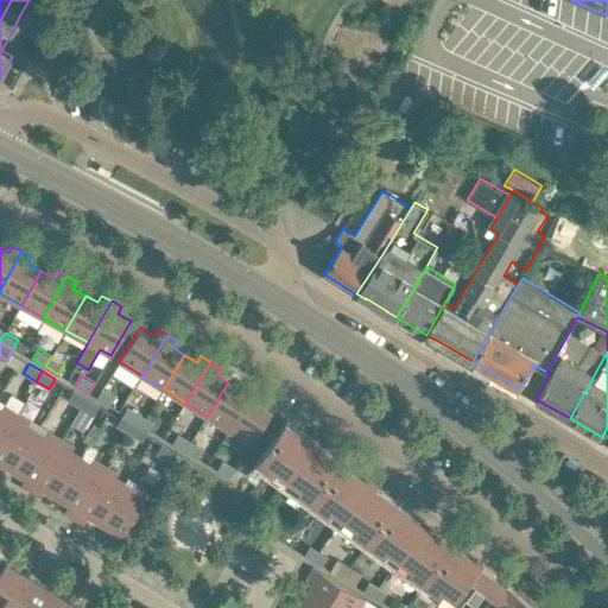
[(228,430),(254,390),(245,384),(240,390),(228,382),(207,416),(228,430)]
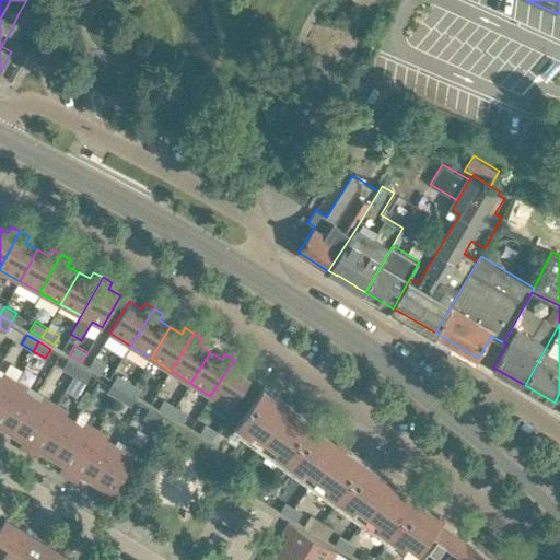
[(106,363),(94,357),(89,365),(101,373),(106,363)]
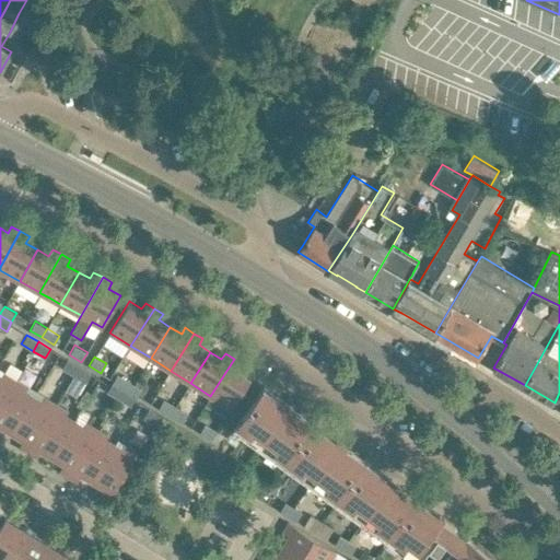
[(73,375),(79,365),(67,359),(61,368),(73,375)]
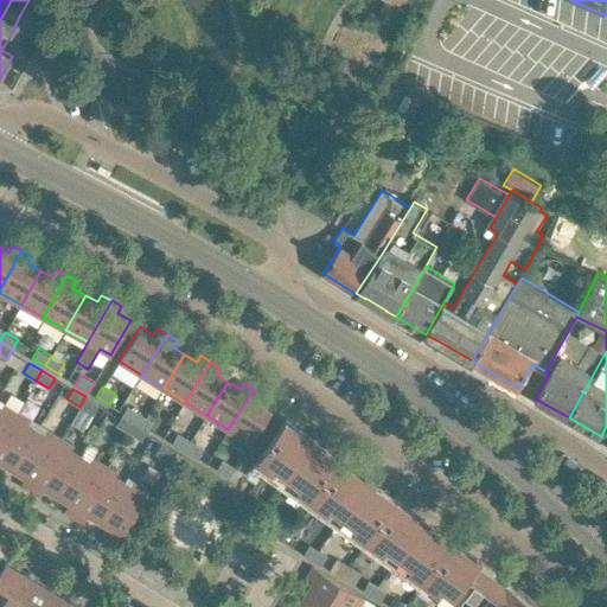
[(250,443),(272,409),(259,401),(263,395),(254,389),(228,429),(250,443)]
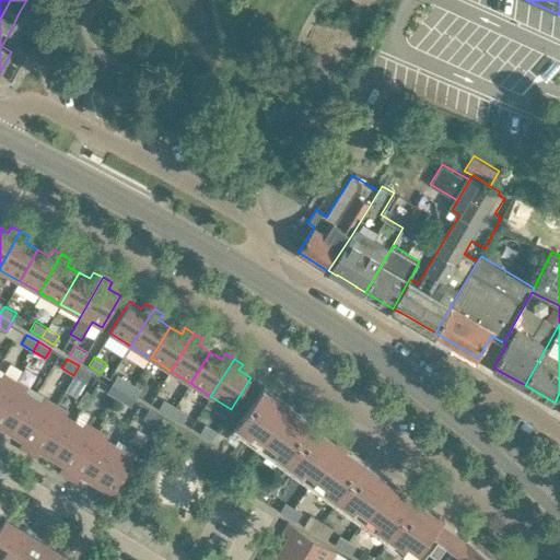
[(79,365),(73,375),(85,382),(91,373),(79,365)]
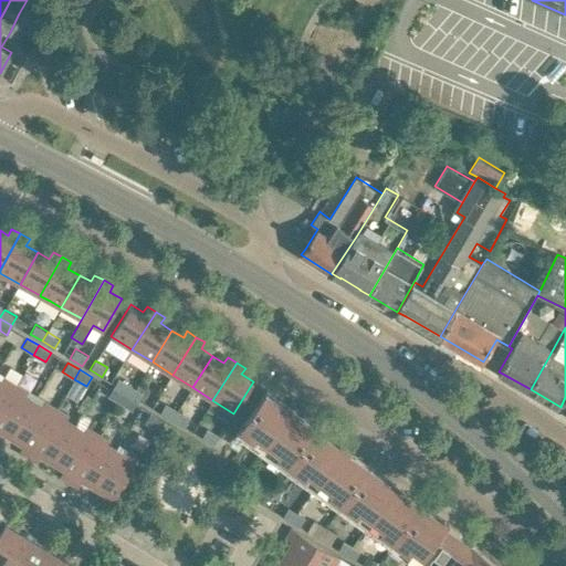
[(0,410),(17,384),(4,377),(2,380),(0,379),(0,410)]
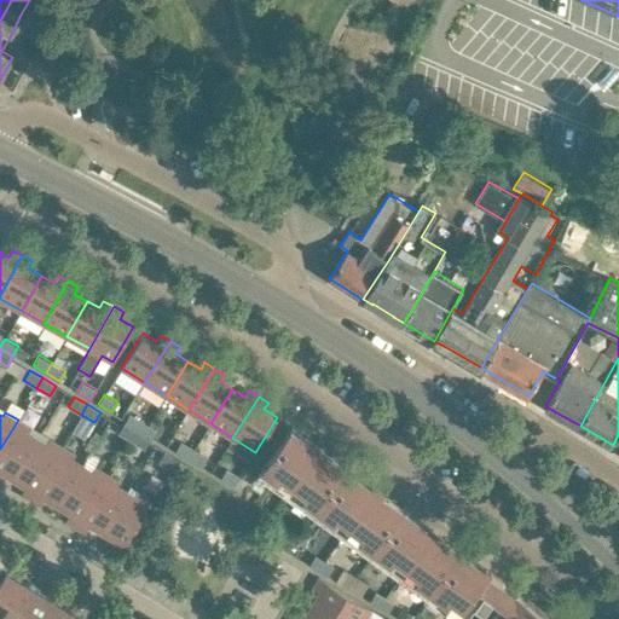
[(137,431),(143,421),(129,412),(123,423),(137,431)]
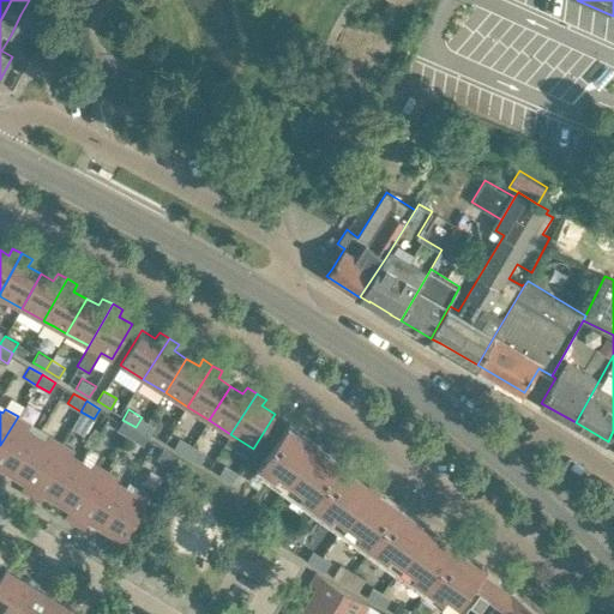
[(13,475),(37,434),(28,428),(30,425),(18,416),(0,445),(0,468),(13,475)]
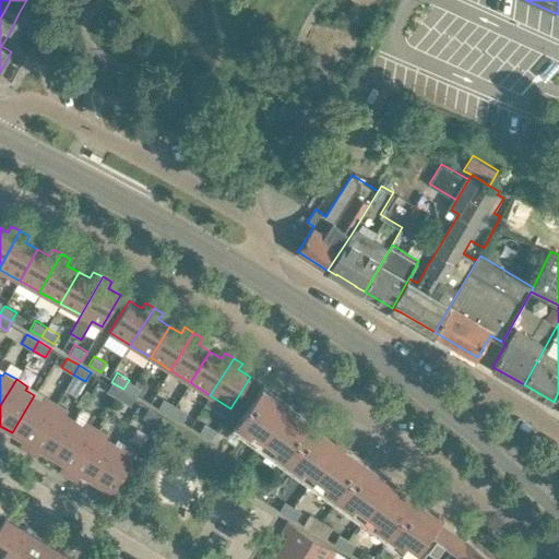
[(123,389),(135,396),(141,388),(129,380),(123,389)]
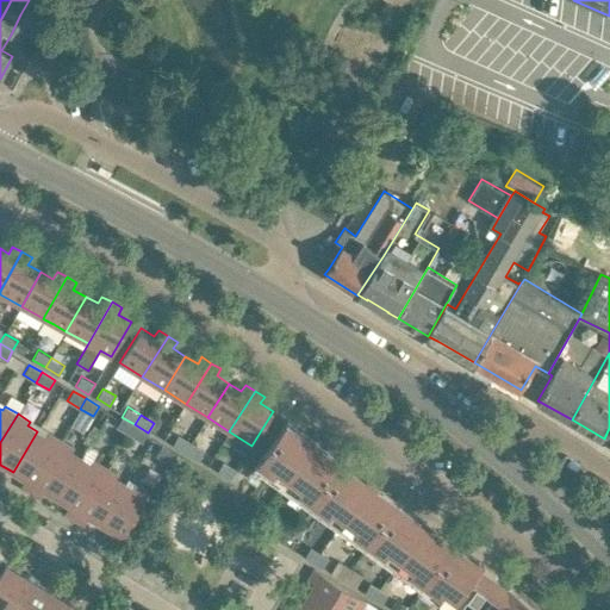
[(129,434),(135,424),(122,417),(116,427),(129,434)]
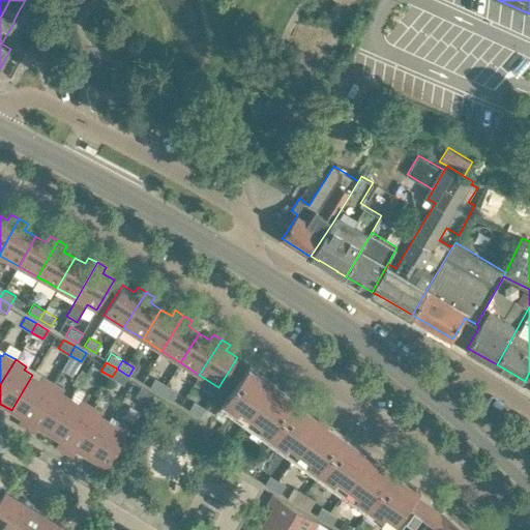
[(420,489),(274,383),(249,365),(225,400),(238,410),(242,406),(263,421),(260,425),(287,445),(290,441),(312,457),(308,461),(335,480),(339,476),(360,492),(357,496),(383,516),(387,511),(399,520),(403,512),(414,521),(422,509),(439,521),(432,529),(476,529),(443,505),(442,507),(419,491),(420,489)]
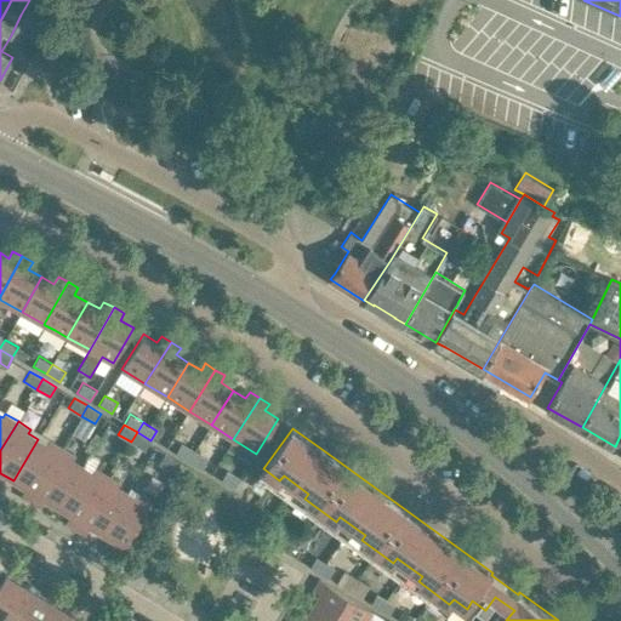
[(144,450),(151,440),(137,432),(131,442),(144,450)]
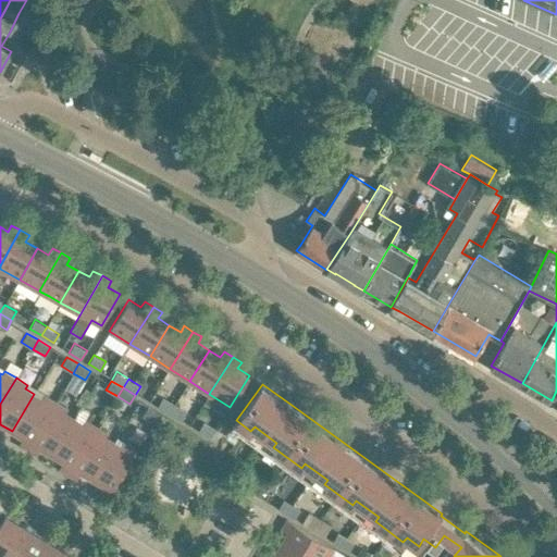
[(28,449),(57,401),(45,395),(42,399),(34,394),(12,431),(23,437),(20,444),(28,449)]
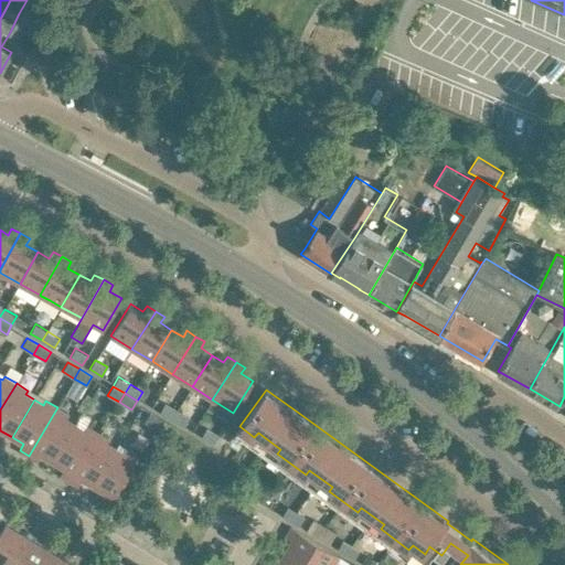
[(172,418),(178,411),(166,403),(160,412),(172,418)]
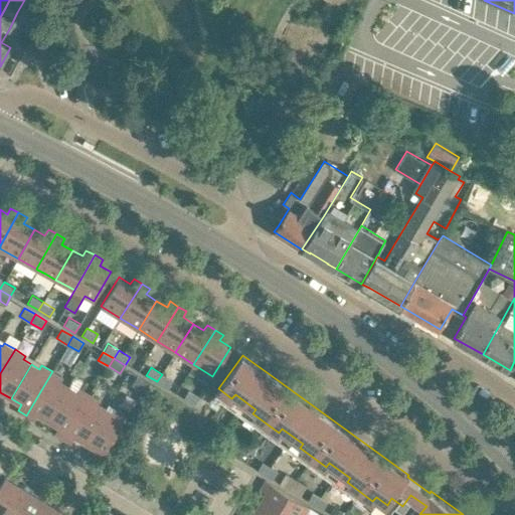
[(48,420),(68,386),(60,381),(62,378),(52,371),(26,415),(34,420),(37,414),(48,420)]
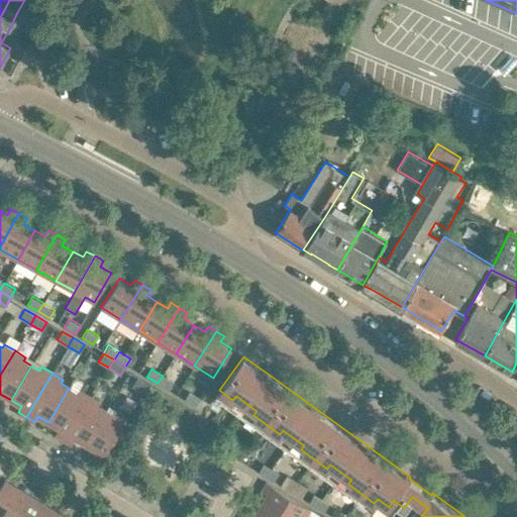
[(90,396),(79,389),(84,381),(76,376),(69,388),(48,422),(59,428),(56,434),(64,439),(90,396)]
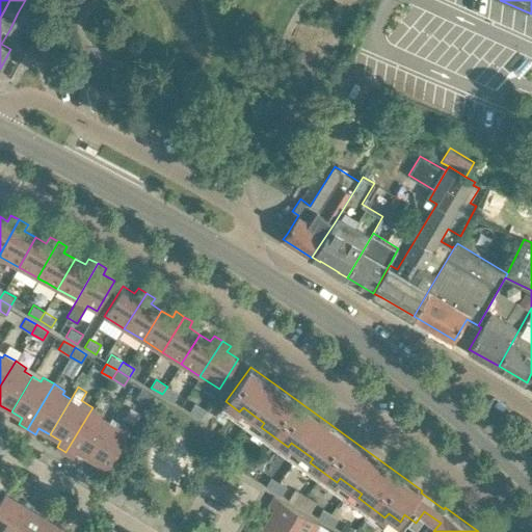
[(162,394),(174,401),(178,393),(167,387),(162,394)]
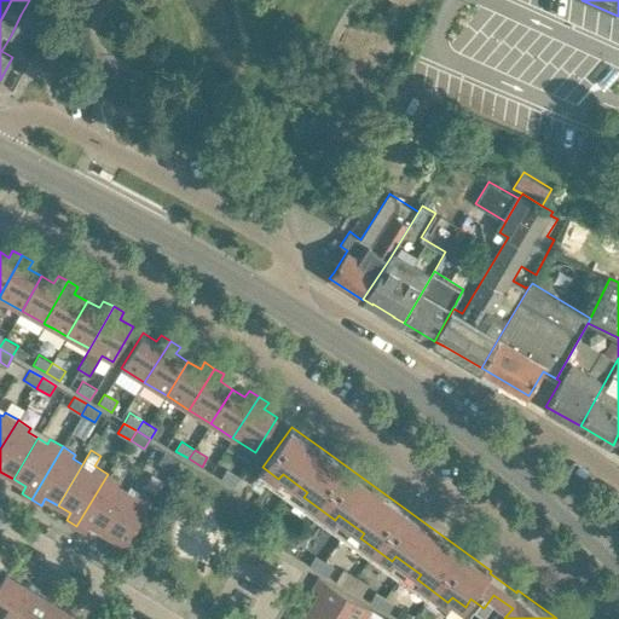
[(173,468),(178,460),(165,451),(160,461),(173,468)]
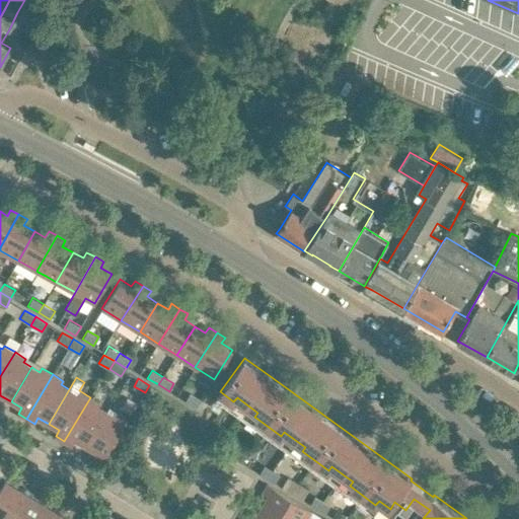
[(197,408),(201,399),(190,393),(186,400),(197,408)]
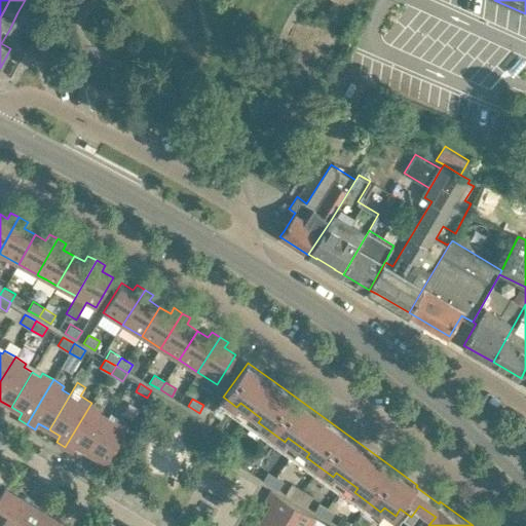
[(87,452),(108,417),(100,412),(102,409),(91,403),(65,447),(73,452),(76,446),(87,452)]
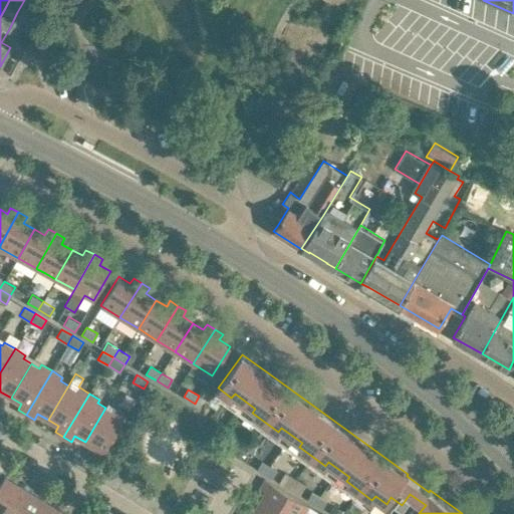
[(101,459),(127,416),(115,410),(113,413),(105,408),(85,442),(95,448),(92,454),(101,459)]
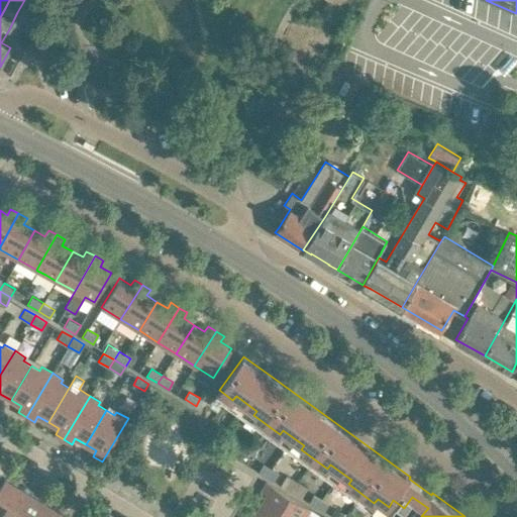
[(259,472),(274,481),(279,473),(264,463),(259,472)]
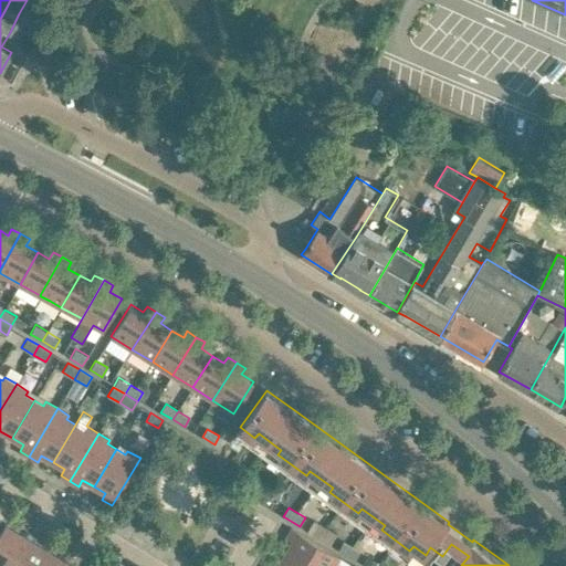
[(314,520),(307,531),(331,544),(337,534),(314,520)]
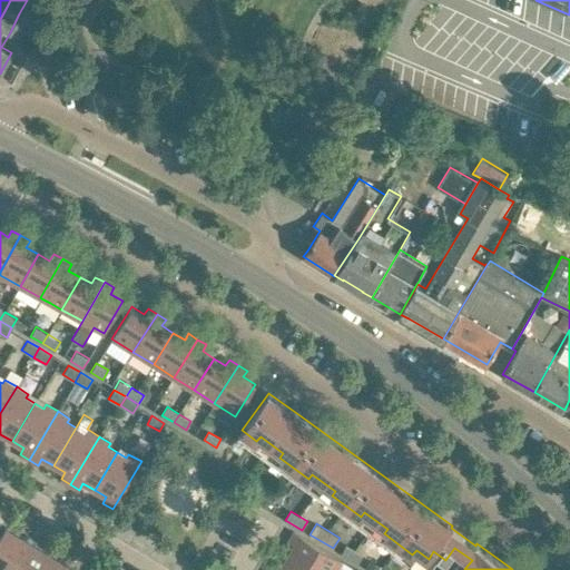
[(0,567),(5,569),(9,569),(28,540),(6,527),(0,536),(0,567)]
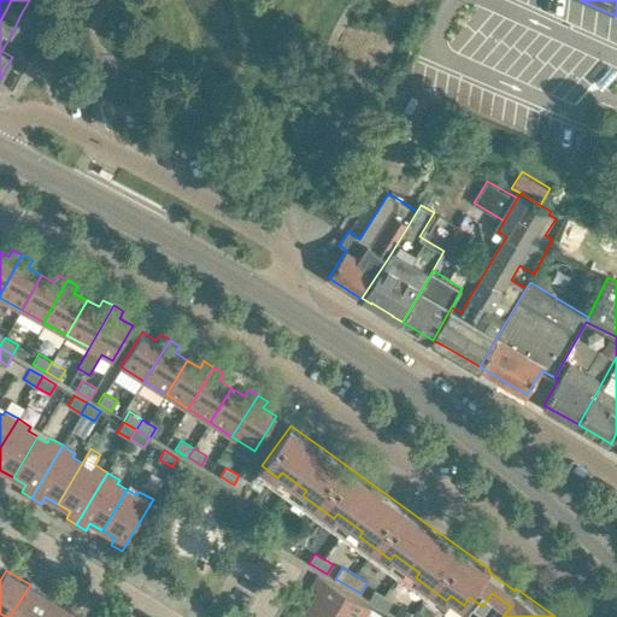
[(364,616),(370,606),(318,575),(312,586),(319,589),(311,603),(335,616),(364,616)]
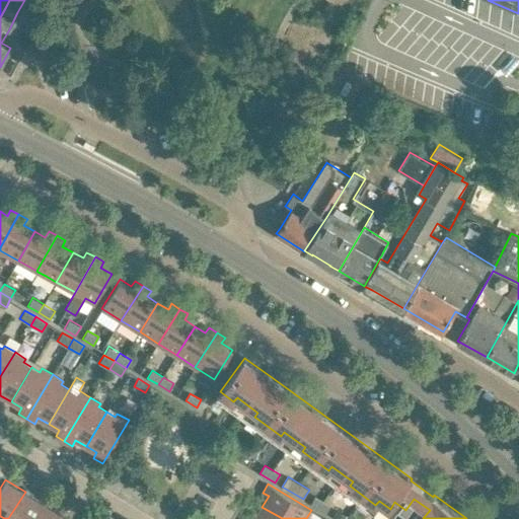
[(33,518),(44,503),(25,492),(8,518),(33,518)]
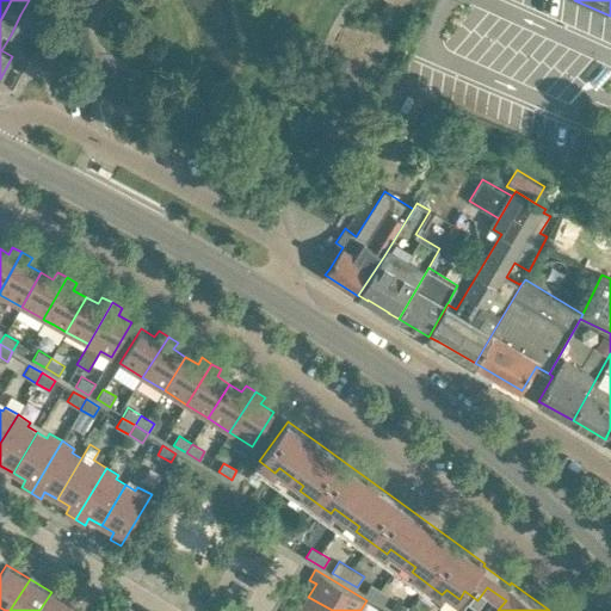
[(365,593),(383,604),(389,594),(371,584),(365,593)]
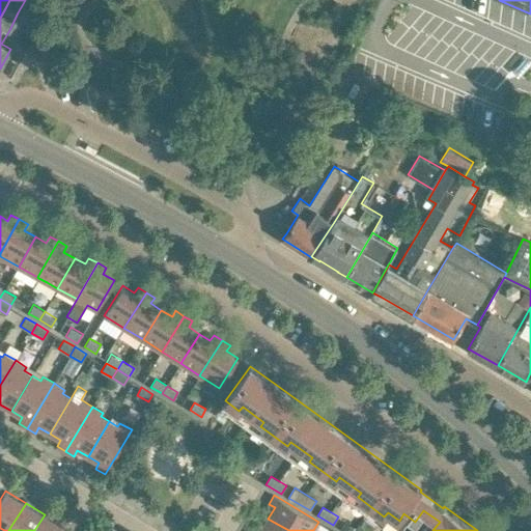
[(60,530),(64,526),(45,514),(34,530),(60,530)]
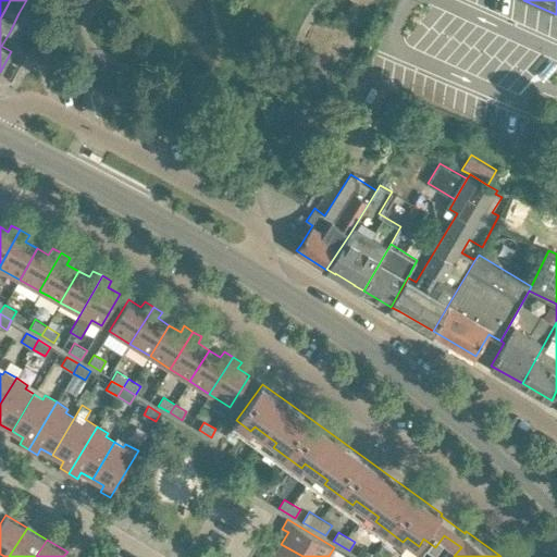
[(302,556),(281,544),(274,555),(268,552),(264,556),(302,556)]
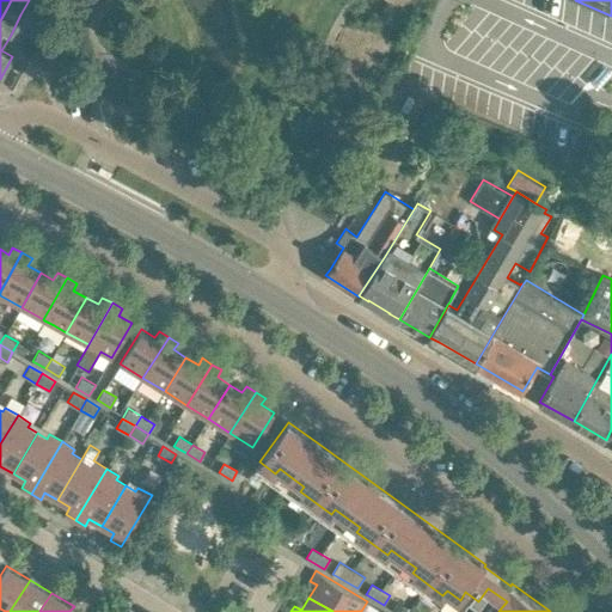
[(396,611),(404,611),(408,607),(397,601),(392,610),(396,611)]
